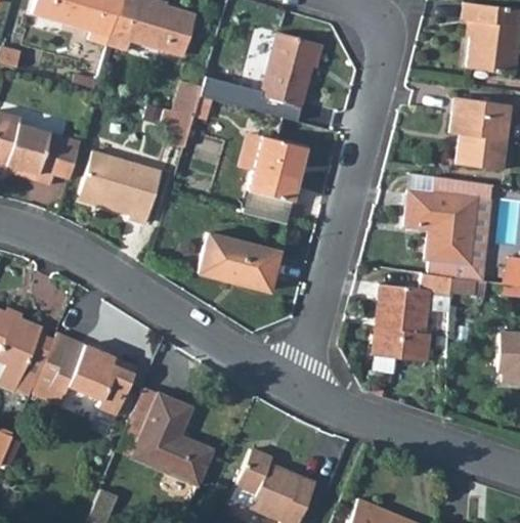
[(91,39),(110,44),(122,0),(38,0),(35,12),(93,30),(91,39)]
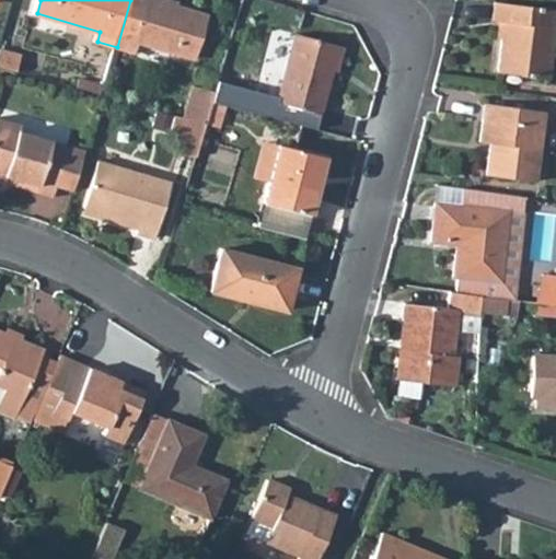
[(199,59),(211,16),(154,0),(130,0),(117,47),(139,54),(142,43),(199,59)]
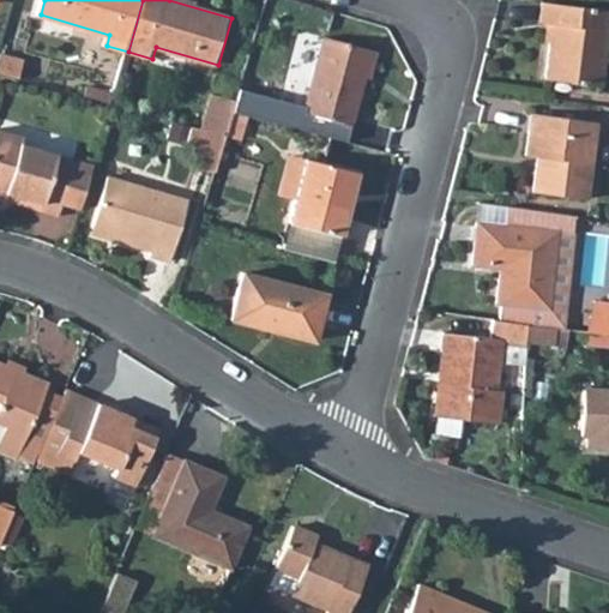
[(555,24),(548,79),(603,88),(608,49),(608,10),(546,1),(542,23),(555,24)]
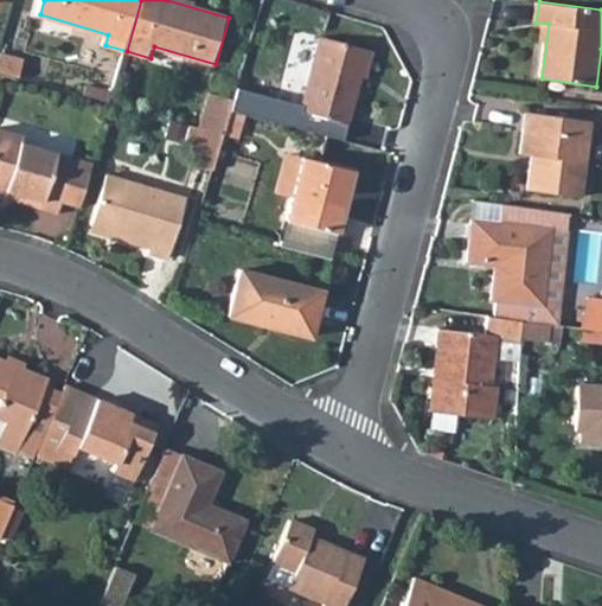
[(358,76),(365,50),(325,38),(315,72),(302,68),(292,104),(271,99),(273,96),(239,89),(236,101),(232,112),(248,115),(320,134),(325,117),(348,123),(362,76),(358,76)]
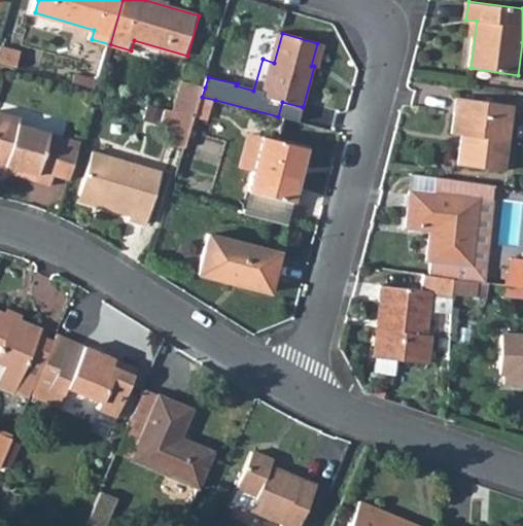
[(0,61),(19,67),(23,53),(3,46),(0,55),(0,61)]
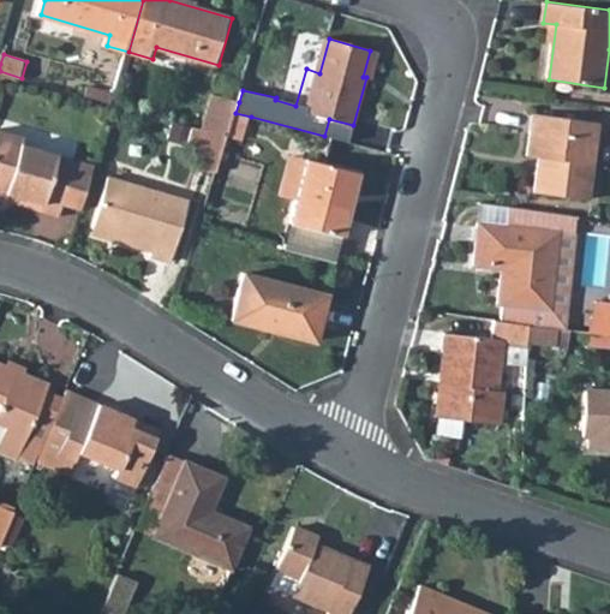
[(276,97),(279,88),(251,81),(251,82),(245,79),(243,90),(276,97)]
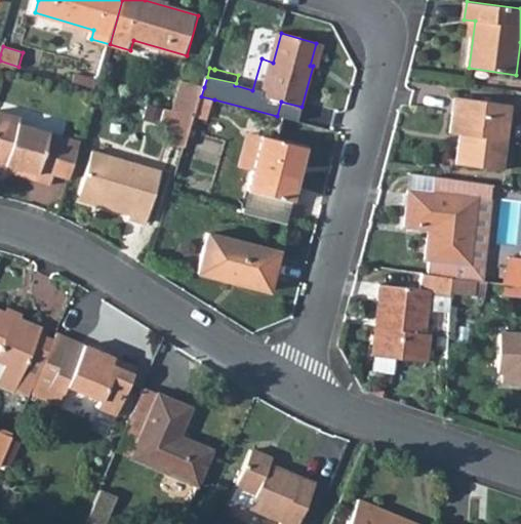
[(96,89),(98,81),(68,73),(65,81),(96,89)]
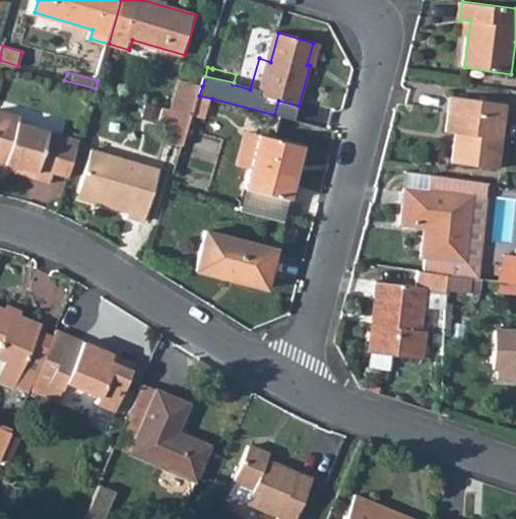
[(182,80),(174,110),(193,116),(194,114),(199,95),(202,86),(182,80)]
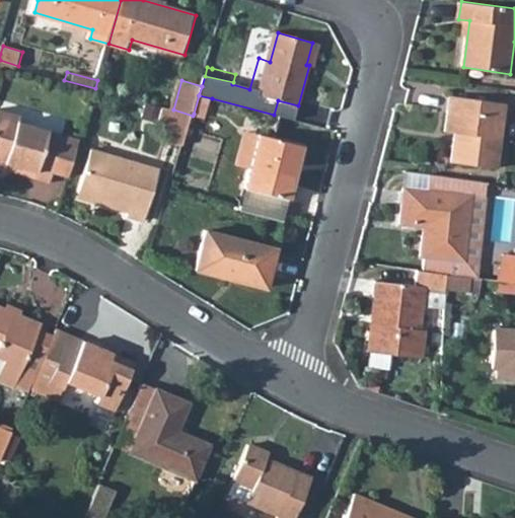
[(212,98),(199,95),(194,114),(207,118),(212,98)]
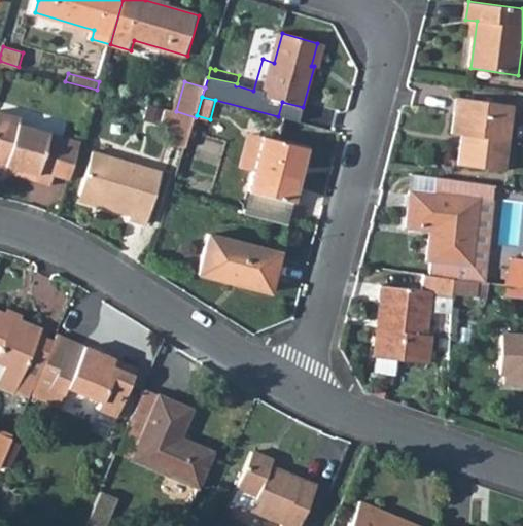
[(460,165),(506,171),(515,105),(459,97),(454,133),(464,135),(460,165)]
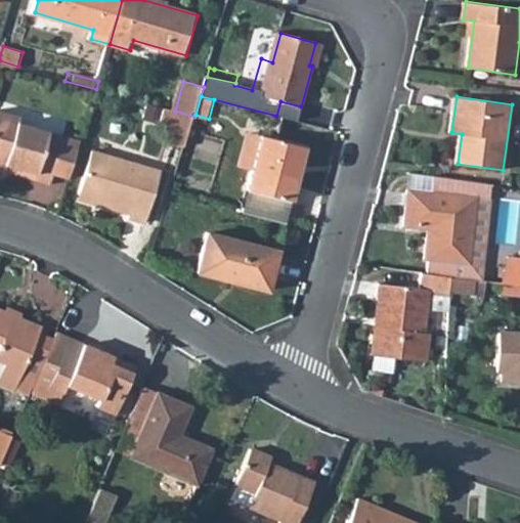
[(23,118),(0,111),(0,169),(7,171),(9,165),(38,174),(36,180),(52,184),(55,175),(66,137),(20,124),(23,118)]
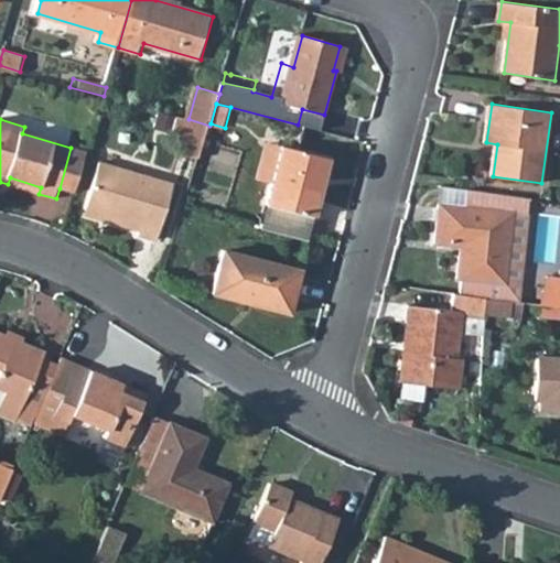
[(179,152),(201,158),(210,126),(189,119),(179,152)]
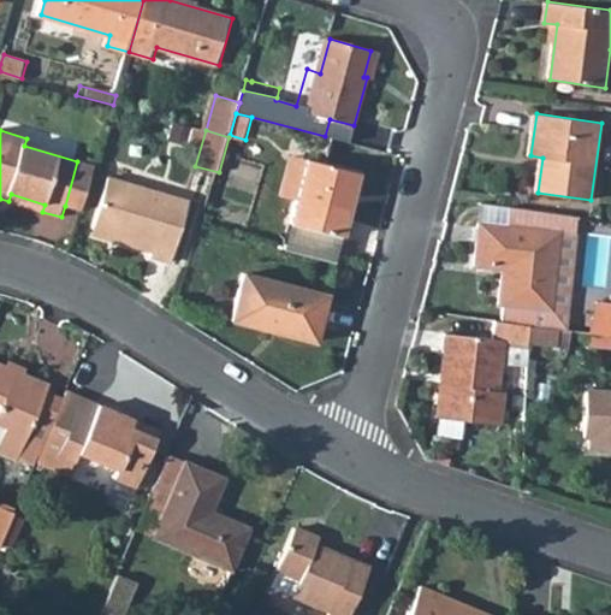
[(361,173),(295,157),(285,195),(300,199),(292,223),(296,224),(342,236),(344,236),(361,173)]
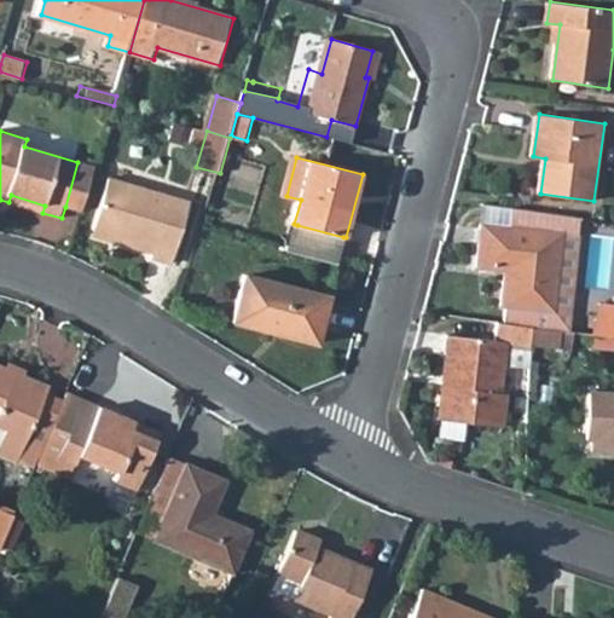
[(65,207),(82,212),(96,167),(77,162),(65,207)]
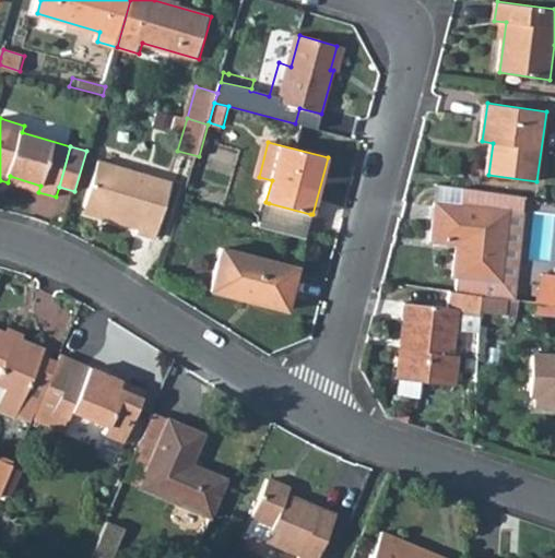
[(166,206),(173,183),(101,163),(94,185),(87,206),(142,223),(142,224),(139,234),(156,239),(166,206)]
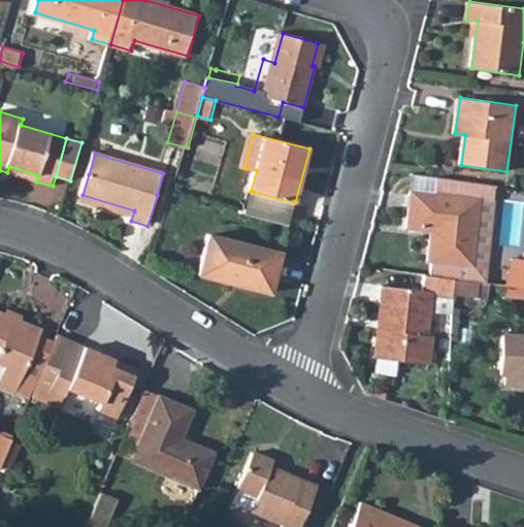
[(36,182),(38,175),(9,166),(7,172),(36,182)]
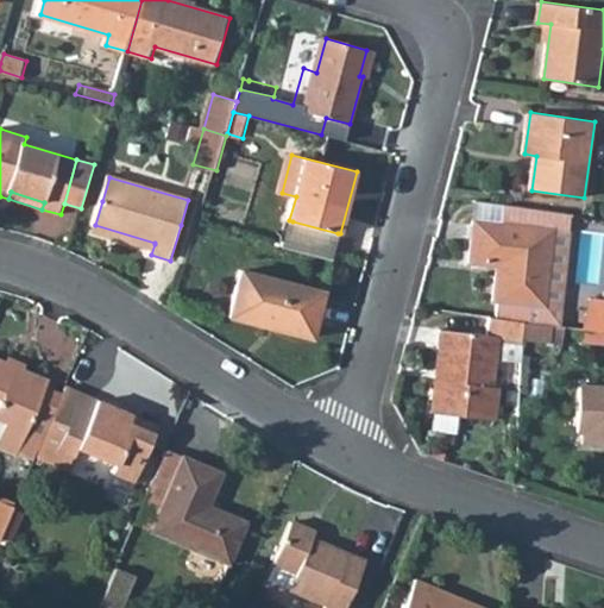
[(504,205),(478,201),(476,221),(502,224),(504,205)]
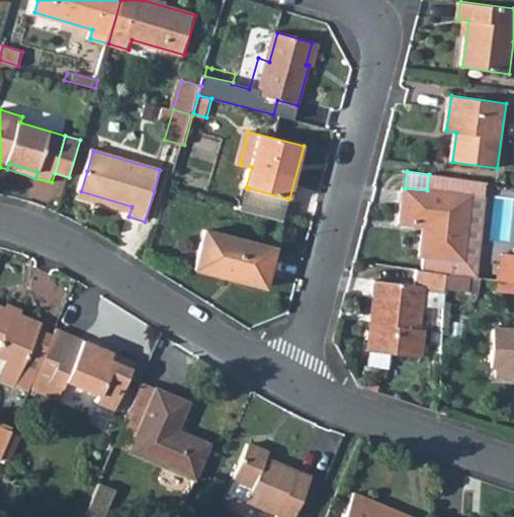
[(451,259),(465,261),(473,197),(486,198),(488,182),(429,174),(427,190),(405,188),(401,224),(425,227),(430,227),(429,232),(425,231),(422,256),(425,256),(424,271),(447,274),(447,275),(449,275),(451,259)]
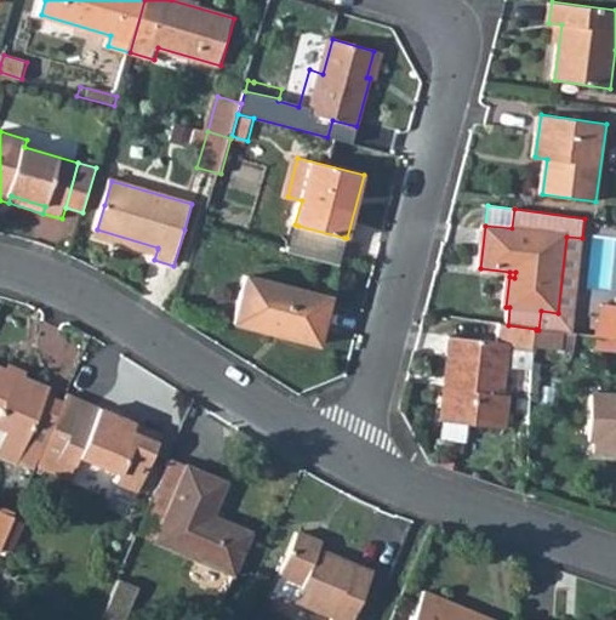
[(344,238),(298,226),(291,252),(337,265),(344,238)]
